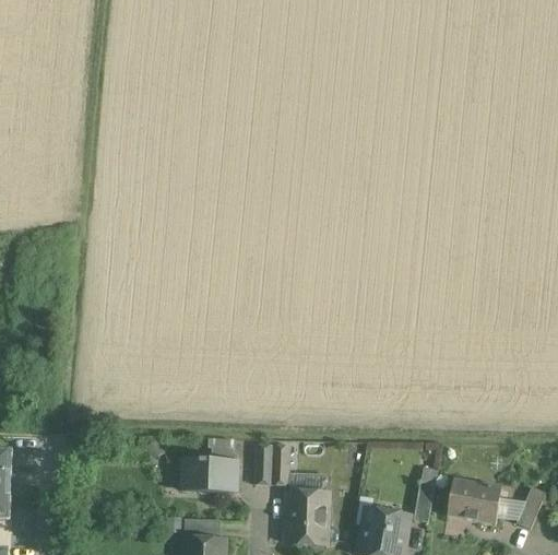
[(272,444),(254,444),(253,483),(271,483),(272,444)]
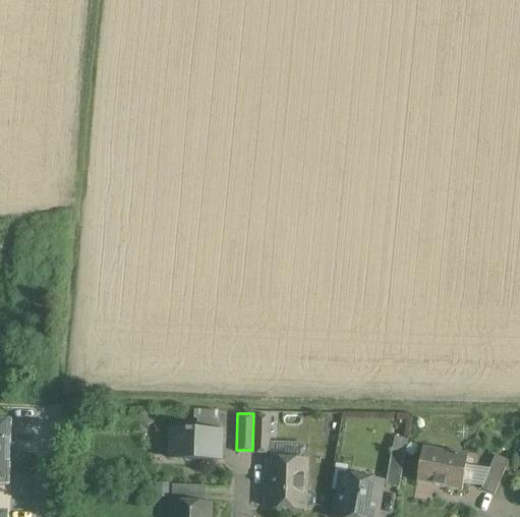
[(270,414),(253,413),(252,450),(269,451),(270,414)]
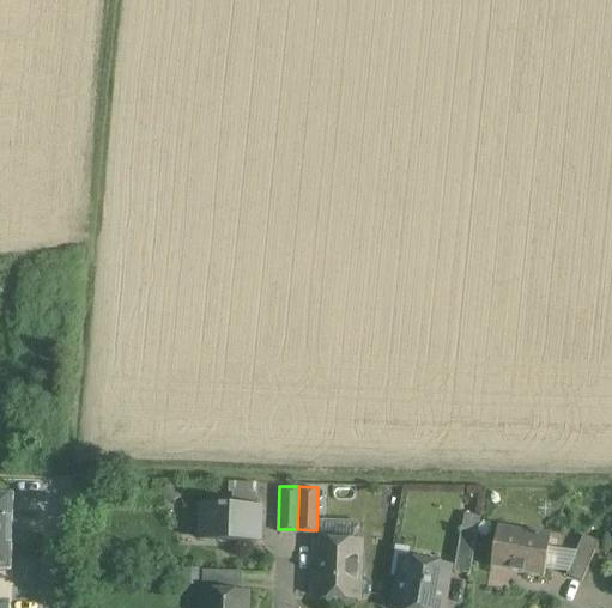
[(0,563),(7,564),(11,493),(0,492),(0,563)]
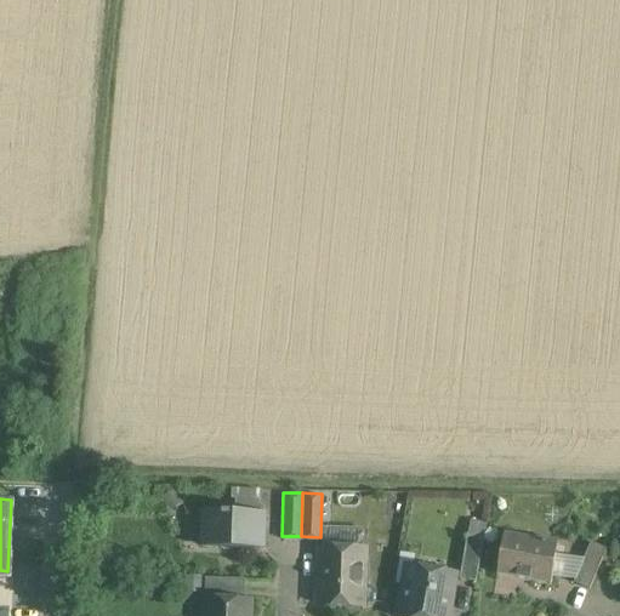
[(263,511),(203,508),(202,542),(262,545),(263,511)]
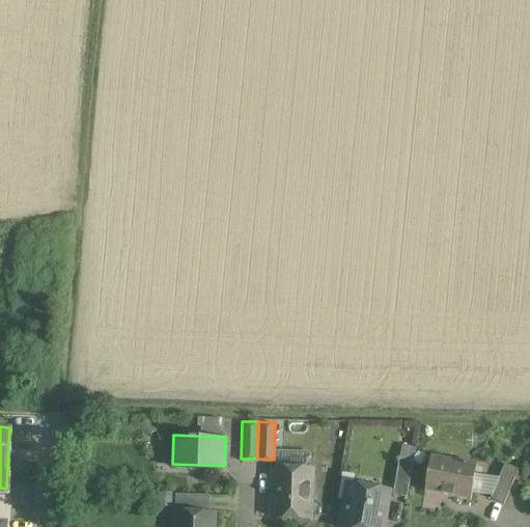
[(476,462),(430,453),(424,482),(443,487),(442,492),(470,497),(476,462)]
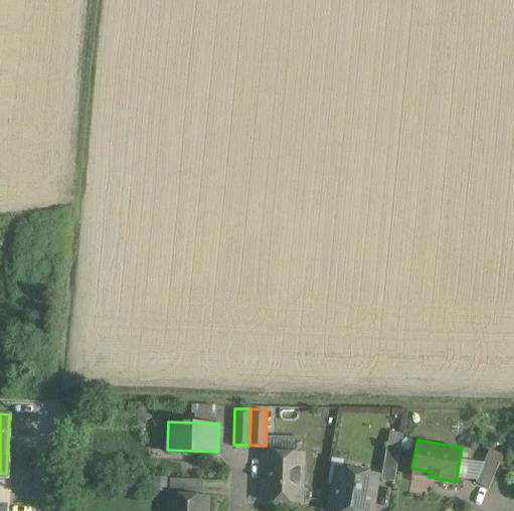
[(399,445),(386,442),(380,478),(393,480),(399,445)]
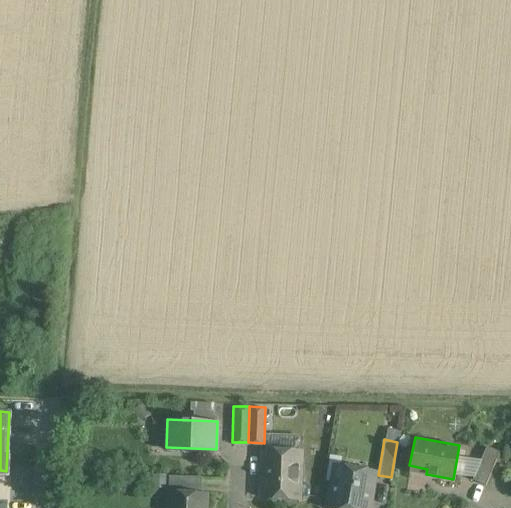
[(499,450),(486,445),(472,478),(484,484),(499,450)]
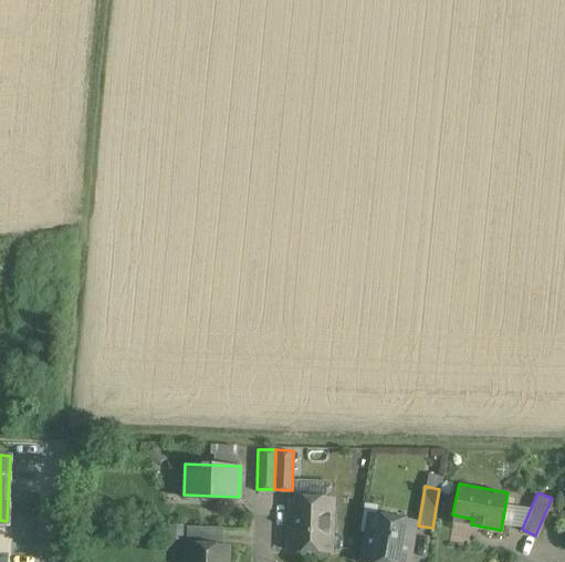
[(331,498),(291,497),(290,548),(323,549),(323,531),(330,531),(331,498)]
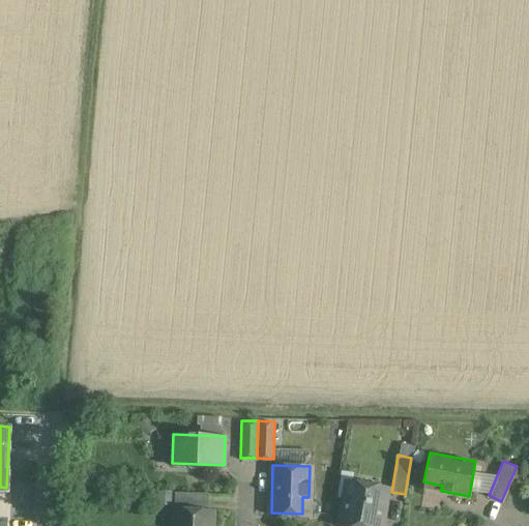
[(380,525),(387,488),(352,481),(349,498),(344,497),(339,525),(344,525),(380,525)]
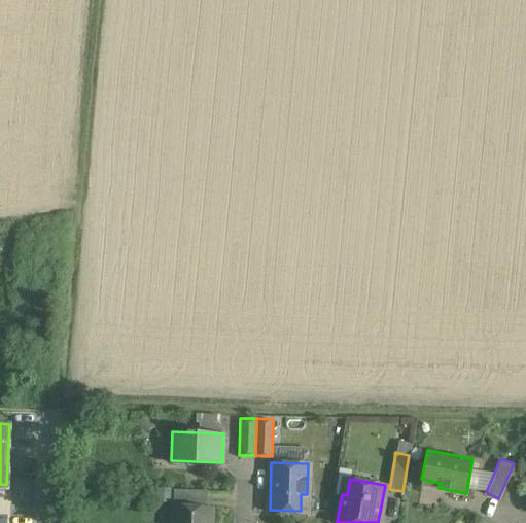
[(206,489),(174,488),(173,504),(206,507),(206,489)]
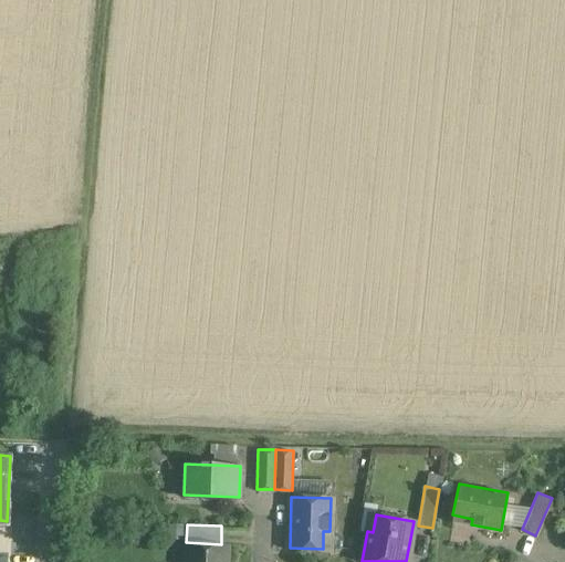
[(221,544),(186,542),(185,561),(227,561),(228,544),(221,544)]
